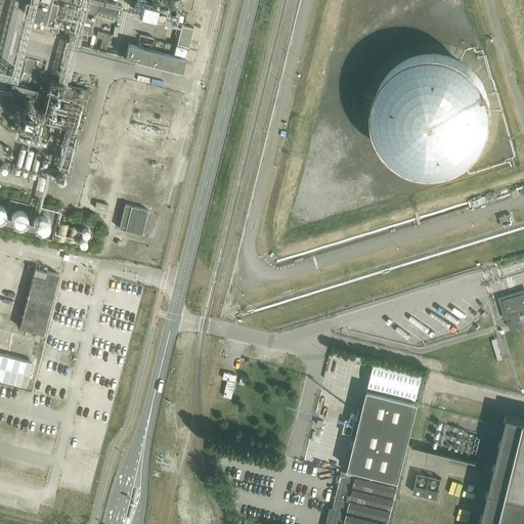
[(36,0),(32,19),(71,29),(90,34),(95,14),(118,19),(122,6),(97,0),(36,0)]
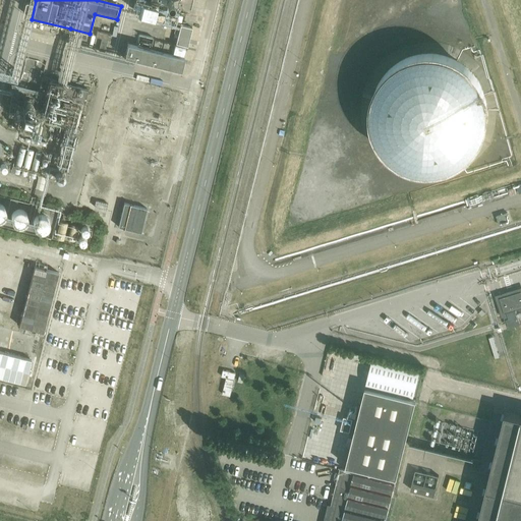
[(181,11),(142,3),(139,17),(179,25),(181,11)]
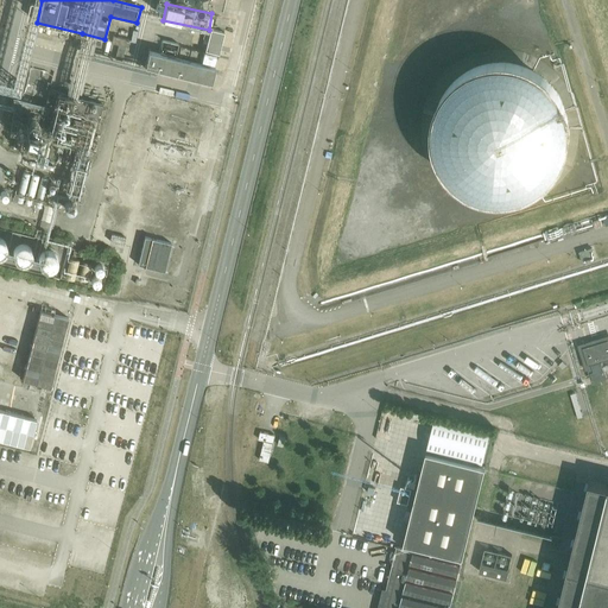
[(223,33),(210,30),(208,40),(204,40),(203,44),(207,44),(206,51),(219,55),(223,33)]
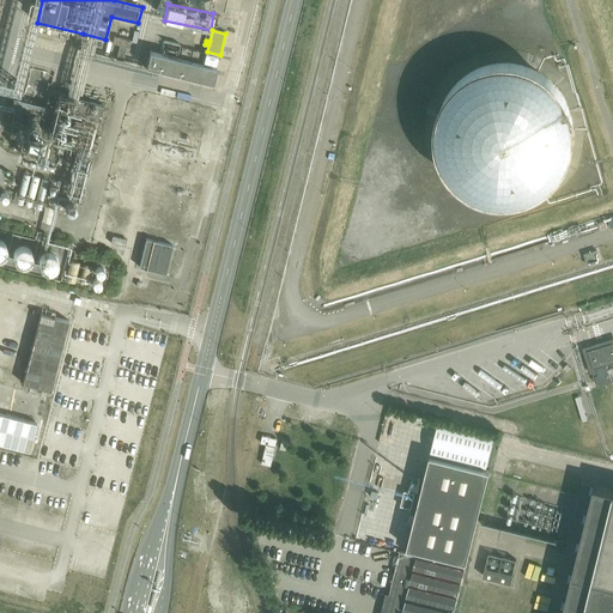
[(217,68),(150,52),(146,66),(213,83),(217,68)]
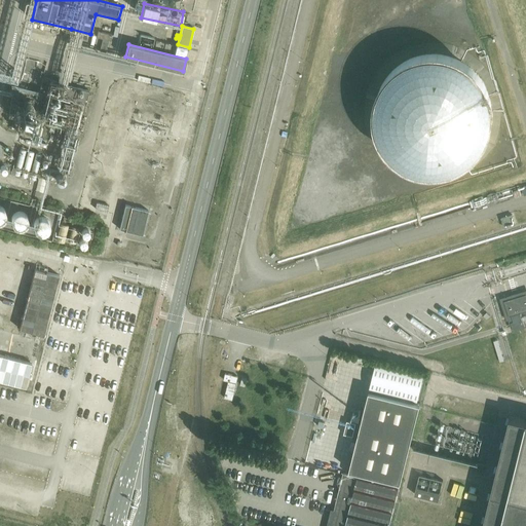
[(493,122),(493,116),(493,110),(492,105),(491,100),(489,94),(487,88),(484,83),(481,79),(477,75),(473,71),(468,68),(463,65),(458,62),(453,60),(447,59),(442,58),(436,57),(430,57),(424,58),(419,59),(414,61),(408,63),(404,65),(399,69),(395,72),(390,76),(386,80),(383,85),(380,90),(378,96),(377,101),(376,107),(375,112),(375,118),(375,123),(376,129),(378,135),(380,140),(383,145),(386,150),(389,154),(393,158),(398,162),(403,165),(407,168),(413,171),(418,173),(423,174),(429,175),(435,175),(441,174),(446,174),(452,172),(457,170),(462,167),(467,164),(472,161),(476,157),(480,153),(483,148),(486,144),(488,139),(490,133),(492,127),(493,122)]
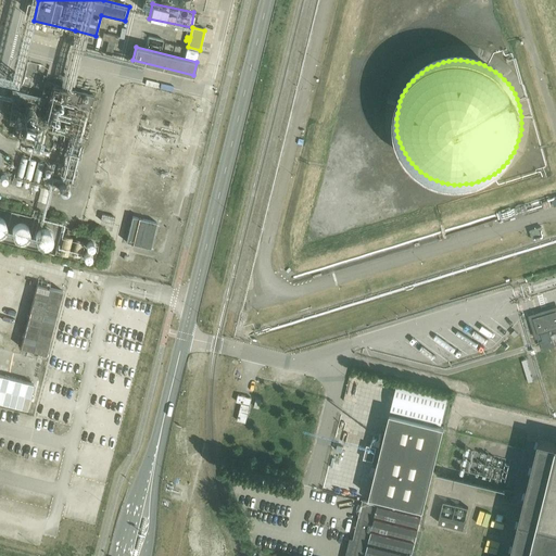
[(17,109),(12,127),(78,144),(90,101),(59,92),(52,118),(17,109)]
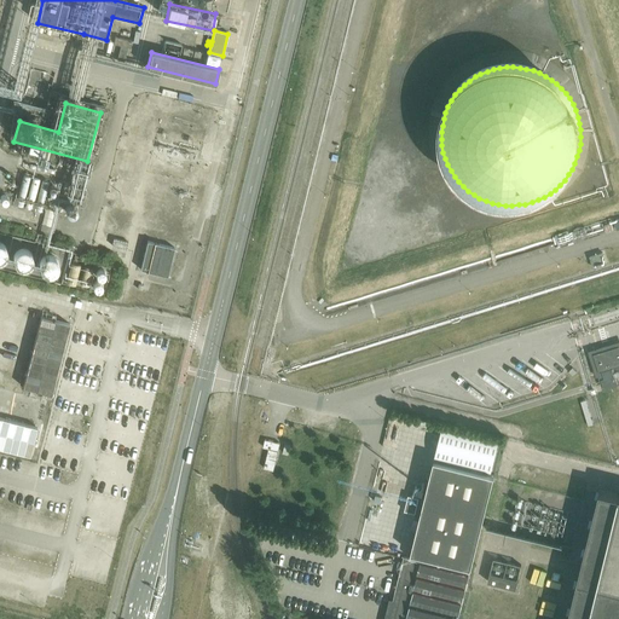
[(116,239),(115,247),(129,250),(131,243),(116,239)]
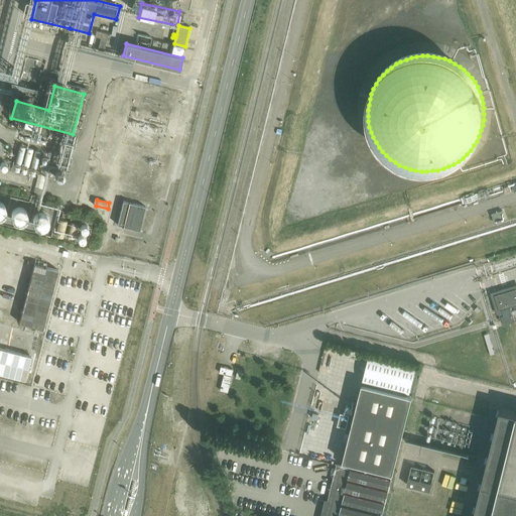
[(145,207),(123,201),(117,225),(139,230),(145,207)]
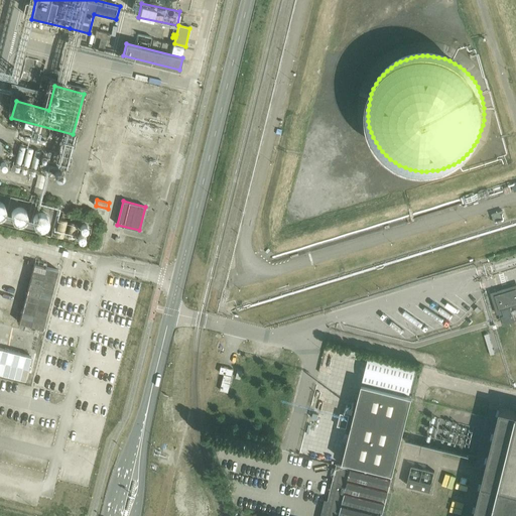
[(31,216),(31,215),(31,212),(29,210),(27,208),(25,207),(23,207),(20,208),(17,210),(16,213),(15,215),(16,218),(18,221),(20,223),(23,224),(26,223),(27,222),(29,221),(31,219),(31,216)]
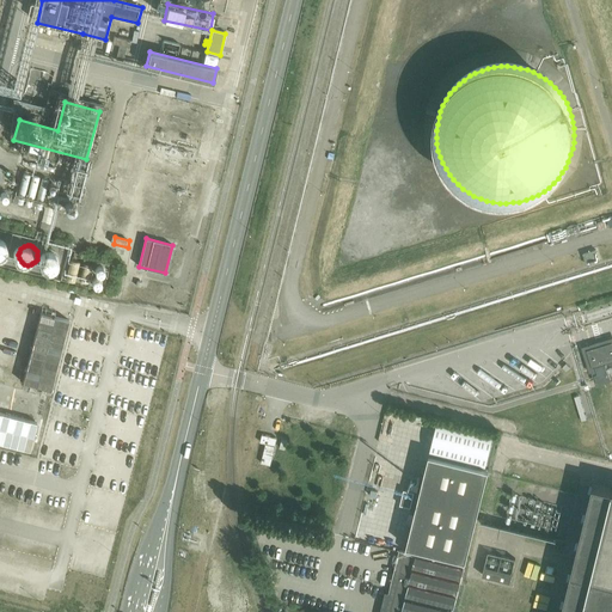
[(595,250),(582,254),(586,265),(599,262),(595,250)]
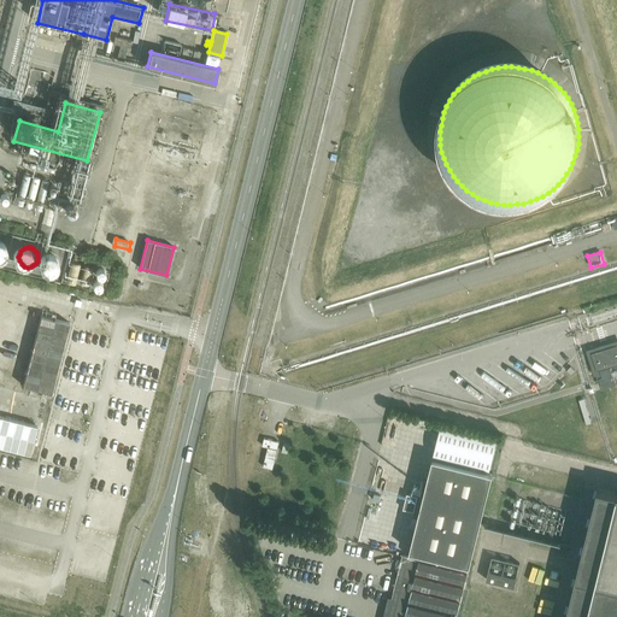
[(60,265),(59,262),(58,258),(54,256),(51,256),(50,256),(47,256),(43,258),(41,262),(41,265),(41,269),(43,271),(45,272),(47,275),(51,275),(54,275),(57,274),(58,271),(59,269),(60,265)]
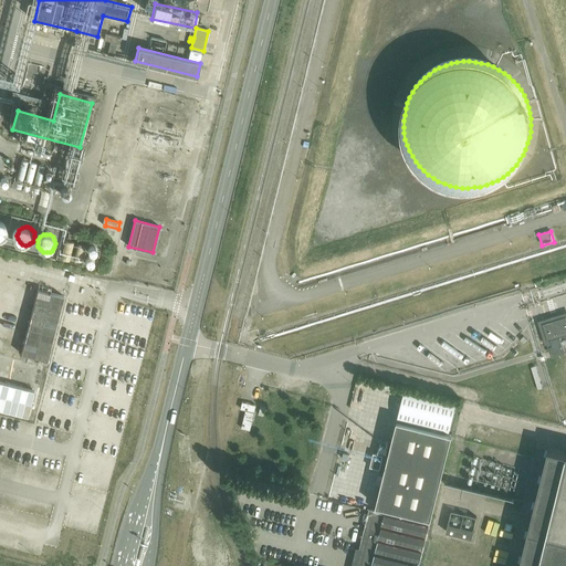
[(565,316),(543,324),(547,339),(551,338),(552,346),(549,347),(552,354),(565,349),(561,336),(565,334),(565,316)]
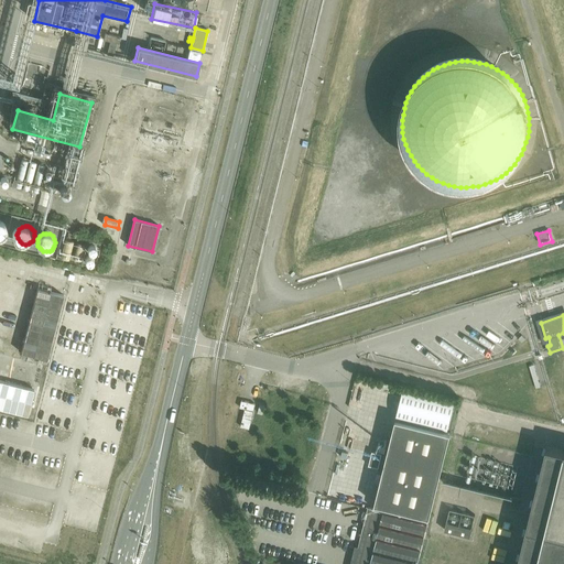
[(31,318),(22,351),(49,358),(57,325),(31,318)]
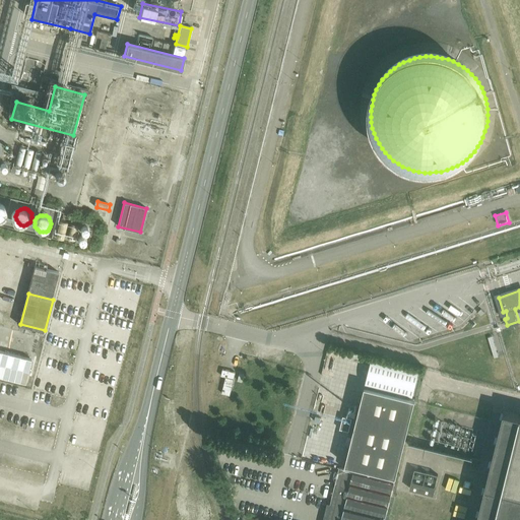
[(0,350),(0,377),(25,384),(31,360),(0,350)]
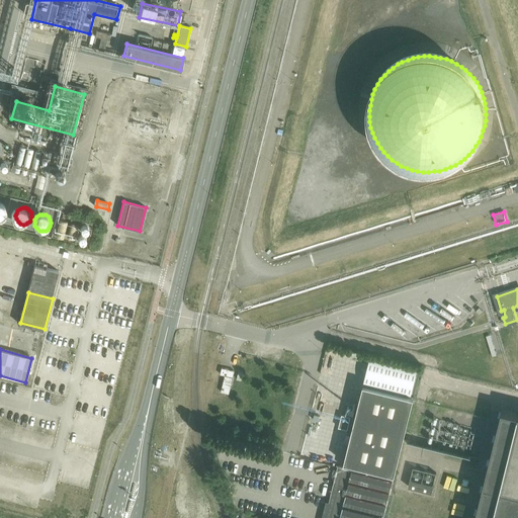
[(369,359),(363,383),(396,391),(395,393),(403,395),(403,393),(412,395),(417,371),(369,359)]
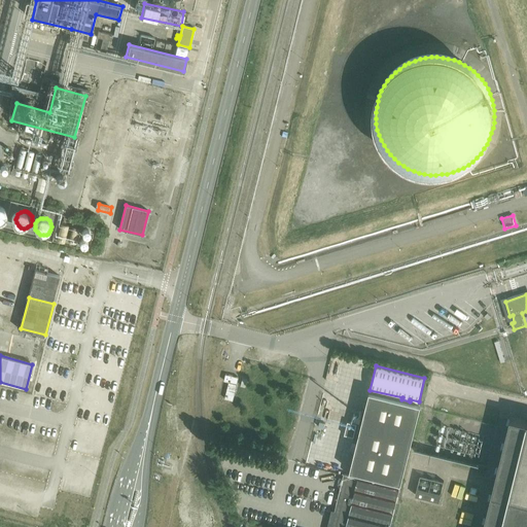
[(239,378),(225,374),(224,381),(229,382),(224,398),(233,400),(239,378)]
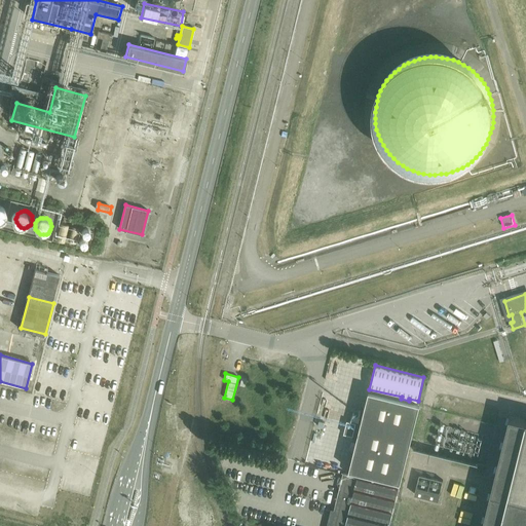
[(389,525),(420,404),(409,401),(401,399),(369,391),(348,475),(343,473),(330,525),(389,525)]
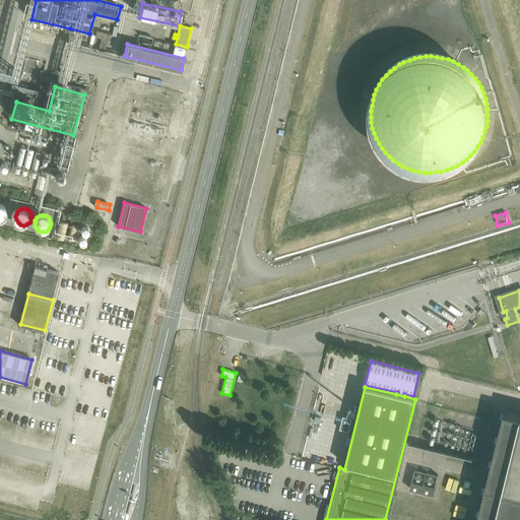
[(519,519),(519,413),(519,414),(519,416),(503,412),(494,449),(475,519),(519,519)]
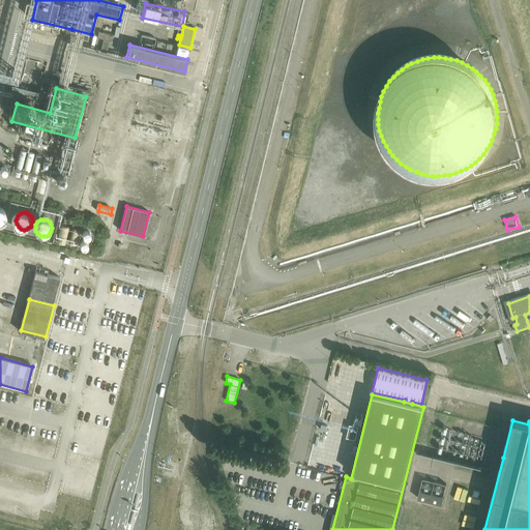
[(347,437),(356,440),(359,427),(350,424),(347,437)]
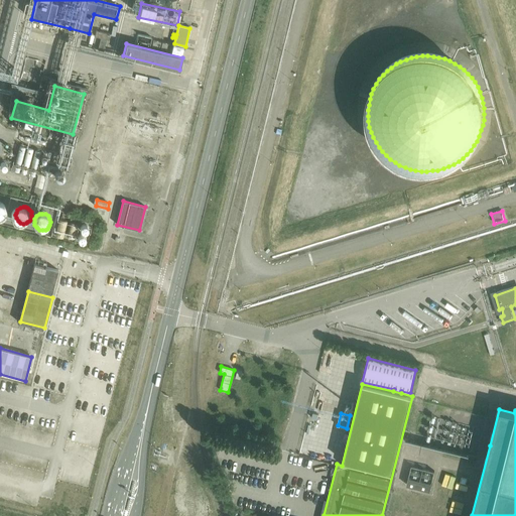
[(411,466),(408,478),(431,484),(434,472),(411,466)]
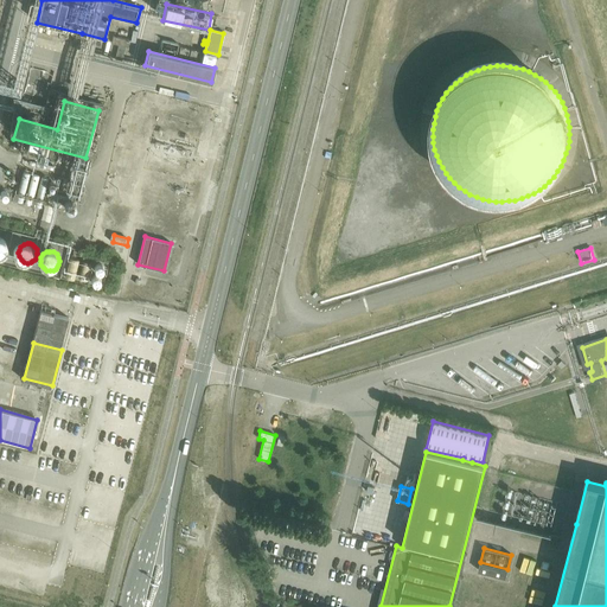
[(508,569),(480,562),(478,570),(505,577),(508,569)]
